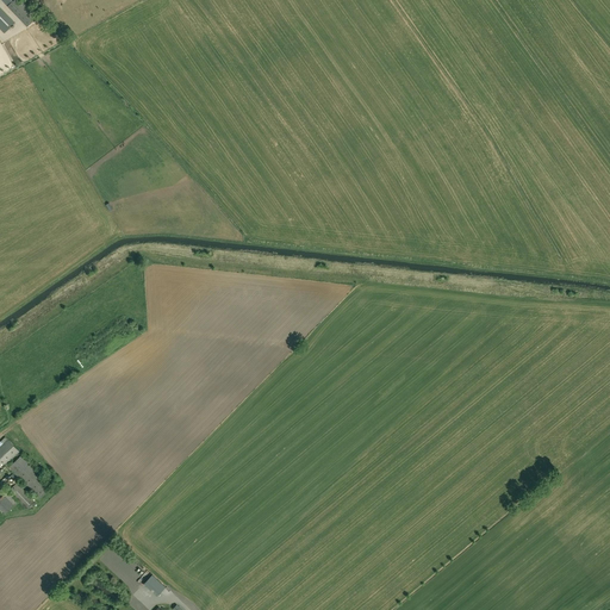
[(1,0),(8,6),(7,6),(27,27),(38,17),(22,0),(1,0)]
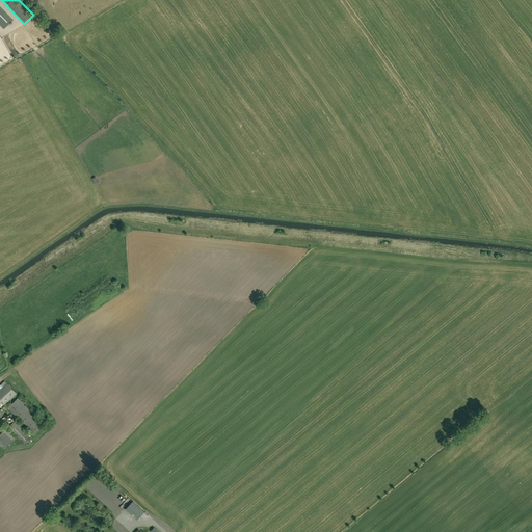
[(0,25),(4,29),(9,24),(12,20),(0,6),(0,25)]
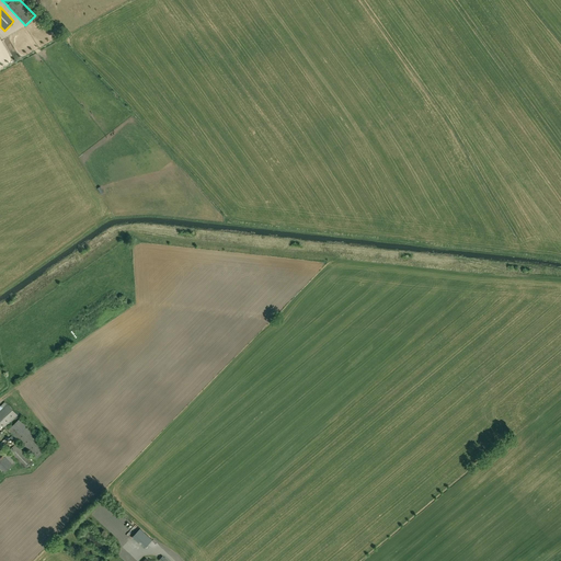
[(0,432),(18,415),(8,404),(0,411),(0,432)]
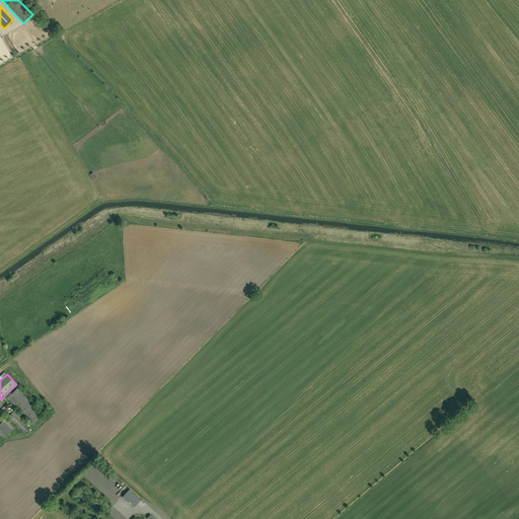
[(8,397),(33,424),(45,414),(19,387),(8,397)]
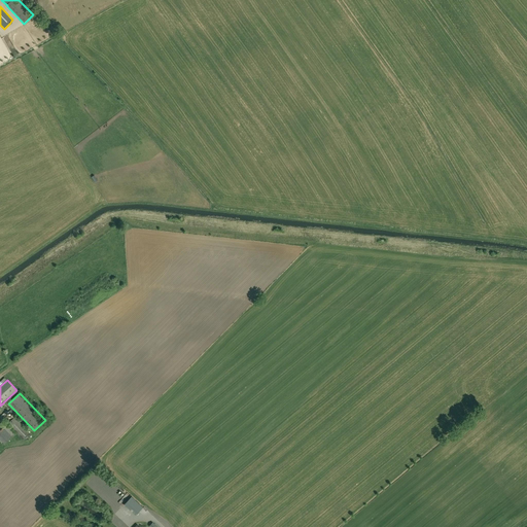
[(0,425),(5,421),(8,423),(14,417),(12,415),(8,417),(4,412),(0,416),(0,425)]
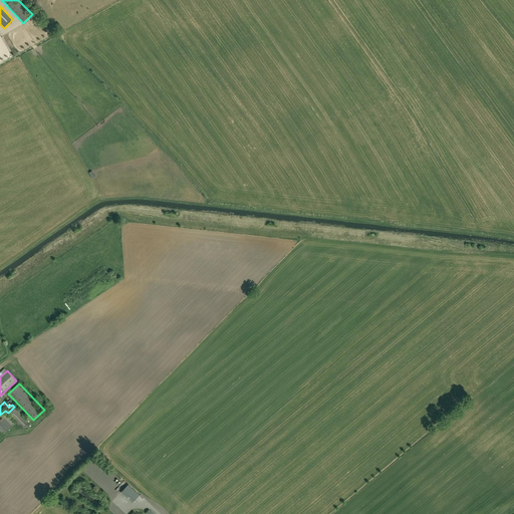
[(14,407),(8,413),(7,414),(23,430),(30,424),(14,407)]
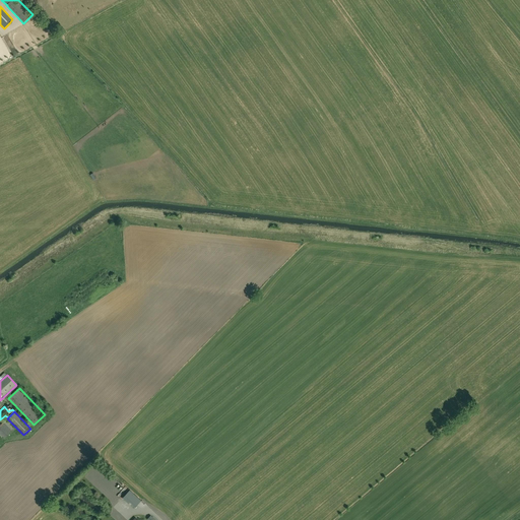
[(15,428),(7,418),(0,425),(0,433),(5,439),(15,428)]
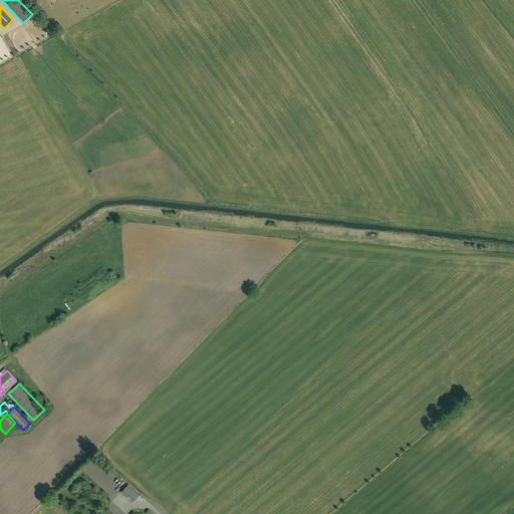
All buildings are outlined.
